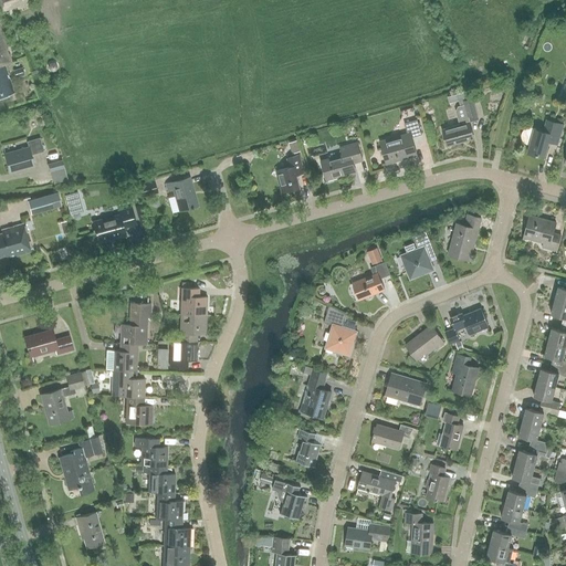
[(0,0),(0,6),(1,11),(32,1),(31,0),(0,0)]
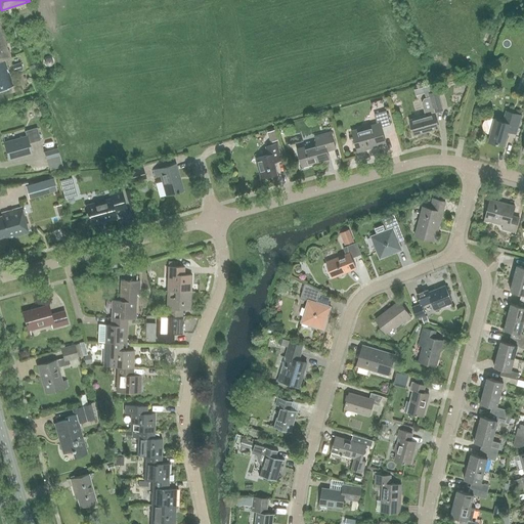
[(0,91),(13,87),(4,60),(11,58),(0,26),(0,91)]
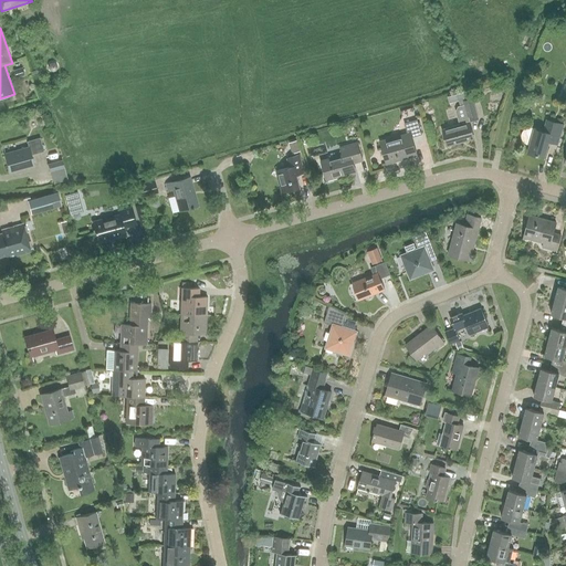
[(22,67),(13,70),(16,77),(24,75),(22,67)]
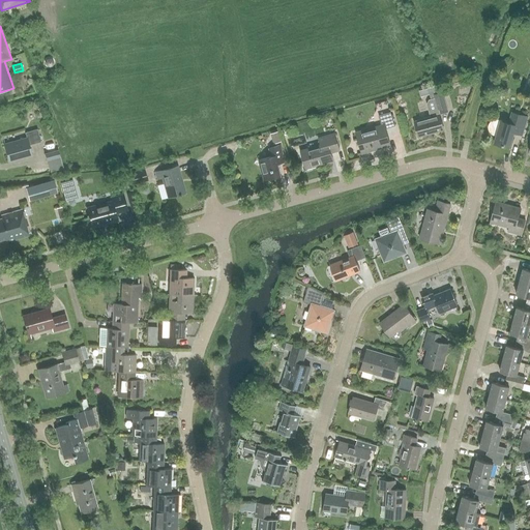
[(427,105),(430,118),(415,122),(419,138),(443,131),(439,115),(448,112),(443,93),(434,95),(435,98),(429,100),(427,105)]
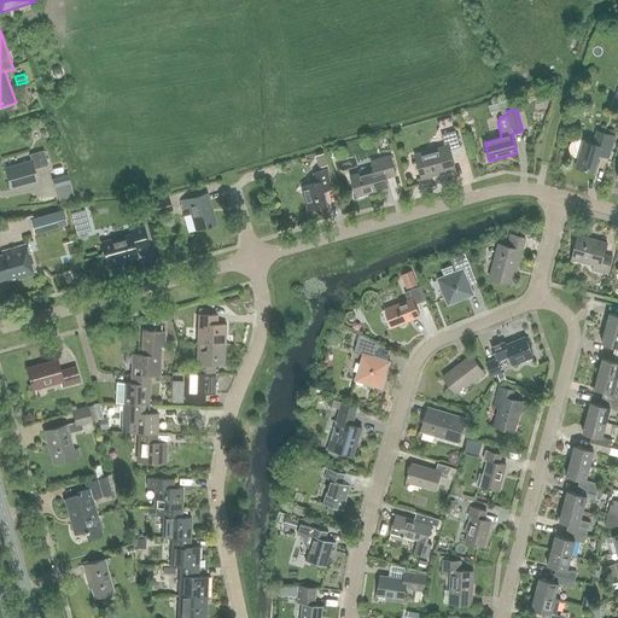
[(449,152),(460,149),(455,132),(442,135),(445,147),(415,156),(421,180),(455,170),(449,152)]
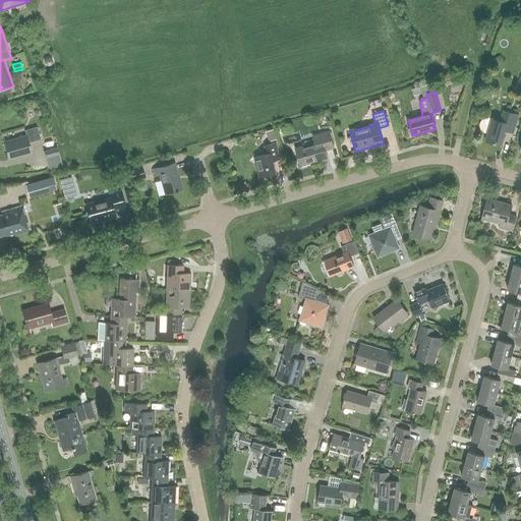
[(500,122),(491,119),(491,120),(489,119),(488,119),(486,119),(485,120),(484,120),(483,121),(482,122),(481,123),(481,125),(481,126),(481,128),(481,129),(482,130),(483,131),(485,132),(486,132),(487,132),(485,141),(501,146),(505,131),(513,133),(518,115),(503,111),(500,122)]
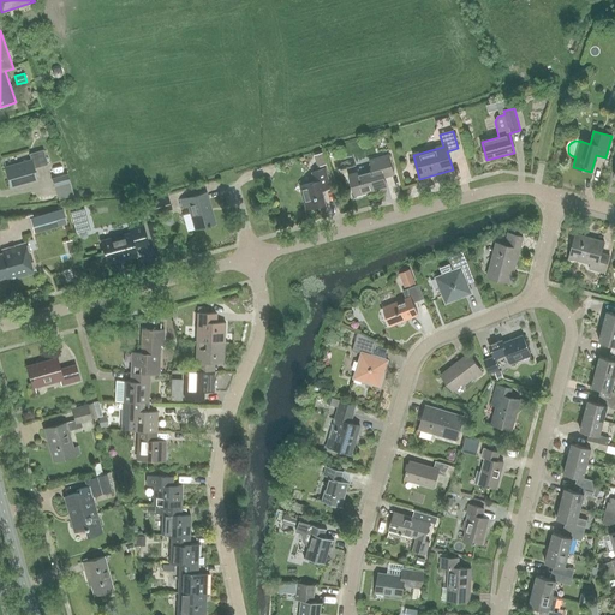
[(34,169),(48,166),(43,150),(29,155),(30,161),(5,168),(11,189),(37,181),(34,169)]
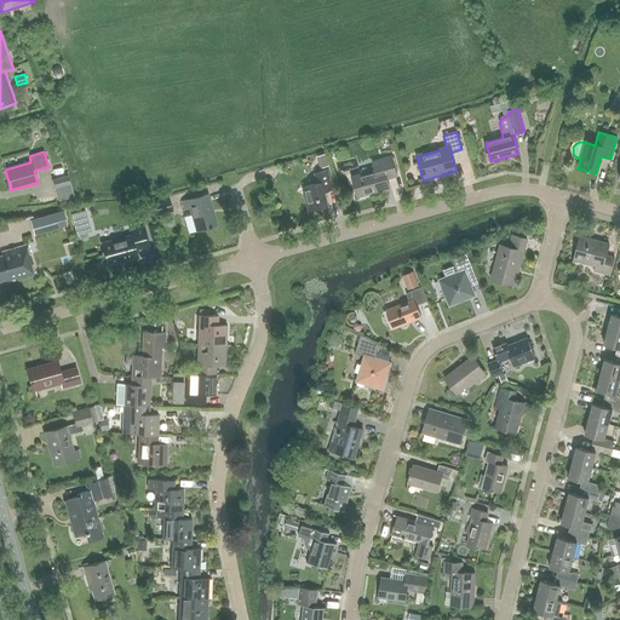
[(321,168),(328,166),(325,155),(317,158),(321,168)]
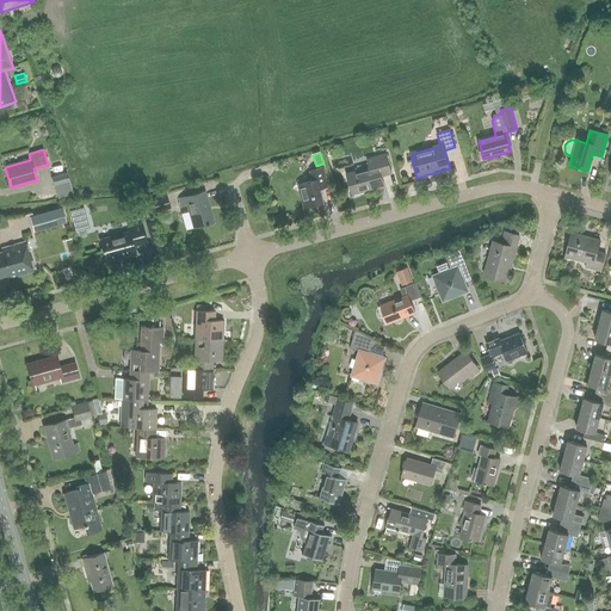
[(382,177),(392,174),(387,155),(366,161),(369,168),(346,174),(352,196),(384,186),(382,177)]
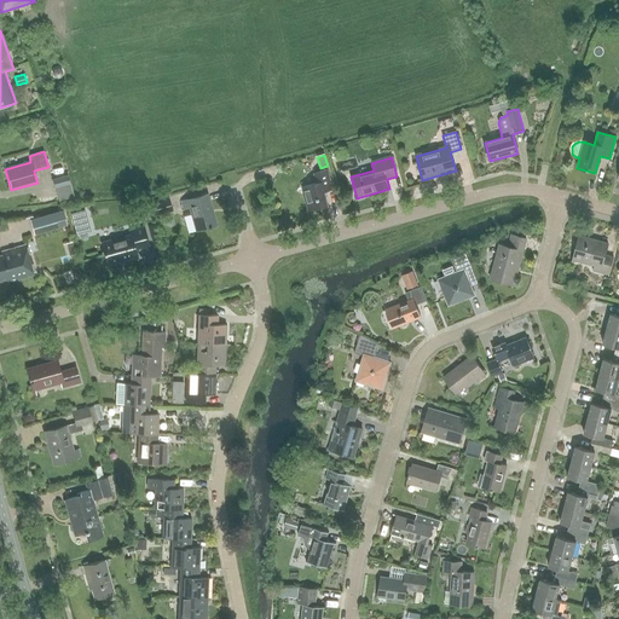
[(324,192),(333,190),(327,171),(313,174),(316,184),(302,189),(310,212),(328,206),(324,192)]
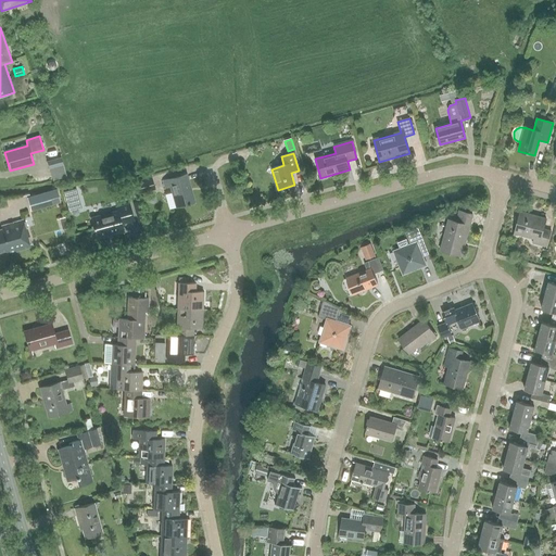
[(48,168),(63,164),(61,156),(46,161),(48,168)]
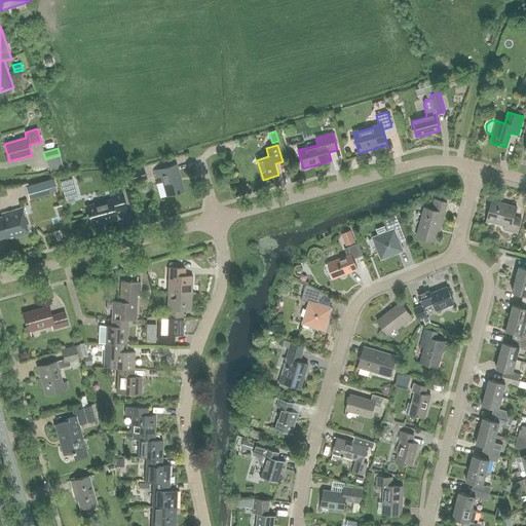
[(132,183),(146,179),(143,165),(128,170),(132,183)]
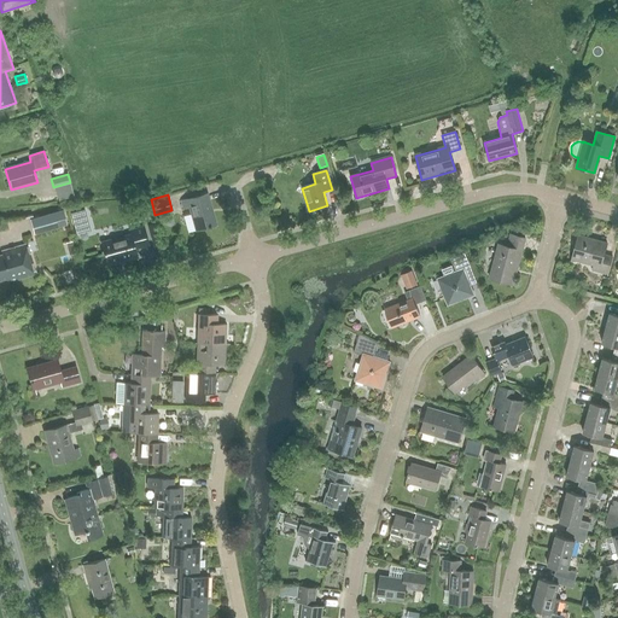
[(211,227),(216,226),(207,194),(181,202),(184,210),(188,208),(196,232),(208,228),(211,228),(211,227)]
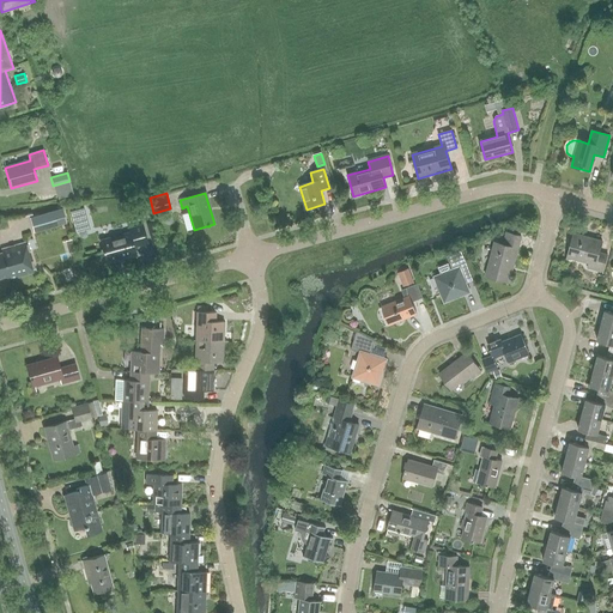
[(62,207),(29,217),(34,232),(67,223),(62,207)]
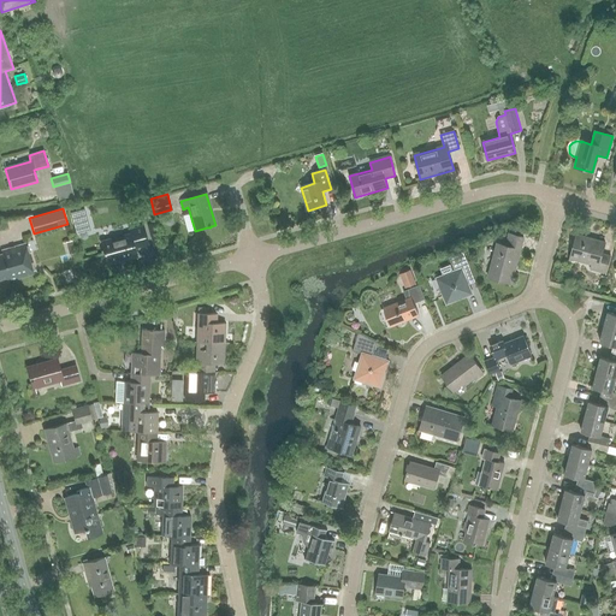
[(106,265),(136,256),(134,247),(148,243),(143,225),(129,230),(129,234),(100,242),(106,265)]
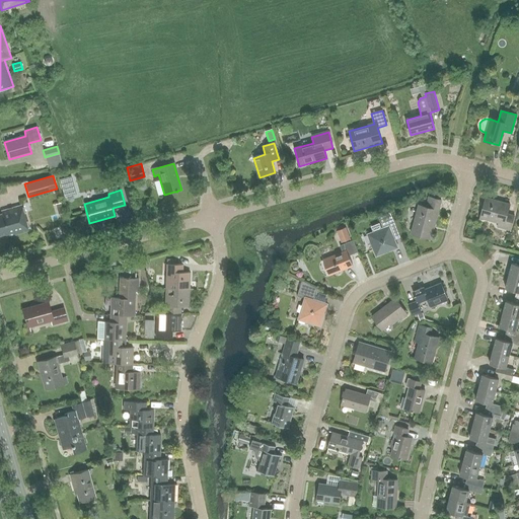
[(428,197),(426,206),(419,204),(411,234),(432,240),(442,200),(428,197)]
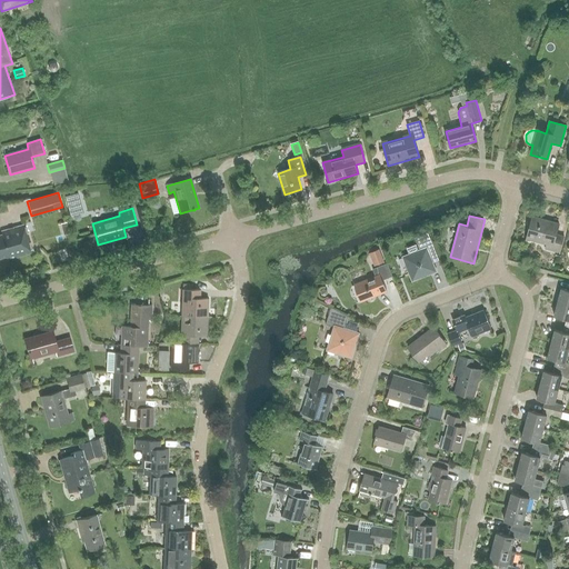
[(532,217),(526,239),(546,245),(545,249),(559,252),(563,237),(556,235),(559,225),(532,217)]
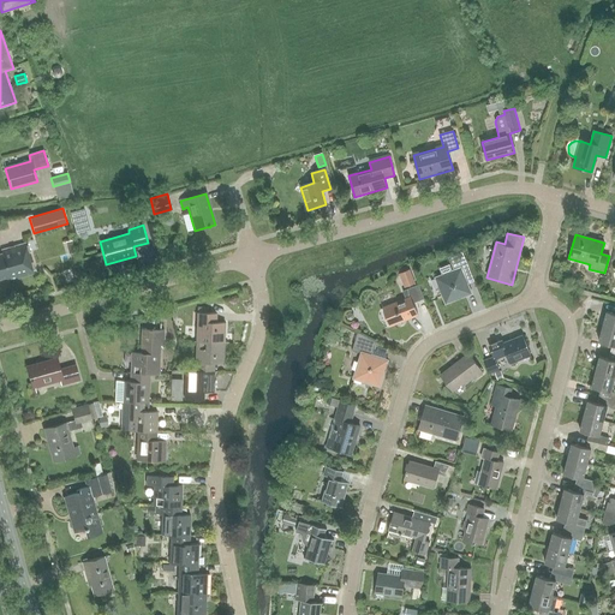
[(6,282),(35,274),(29,252),(28,254),(25,244),(1,251),(3,255),(0,255),(0,279),(5,278),(6,282)]
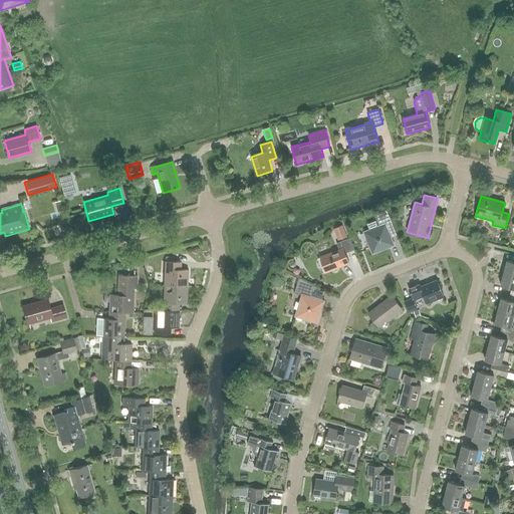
[(381,218),(383,224),(362,233),(370,254),(393,246),(388,233),(394,230),(389,216),(381,218)]
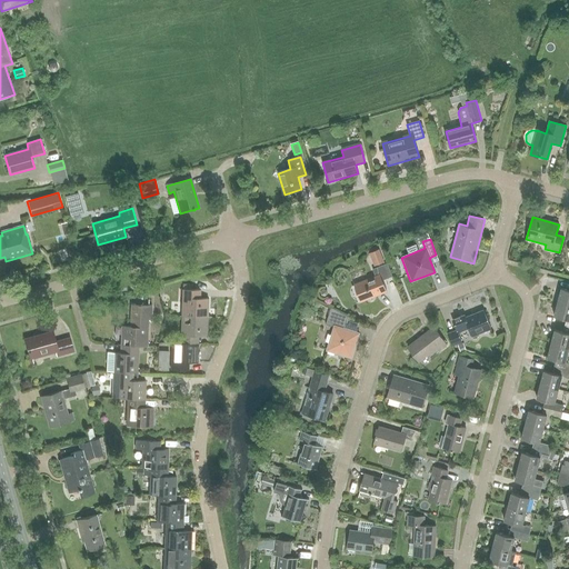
[(379,250),(369,253),(375,267),(383,262),(379,250)]
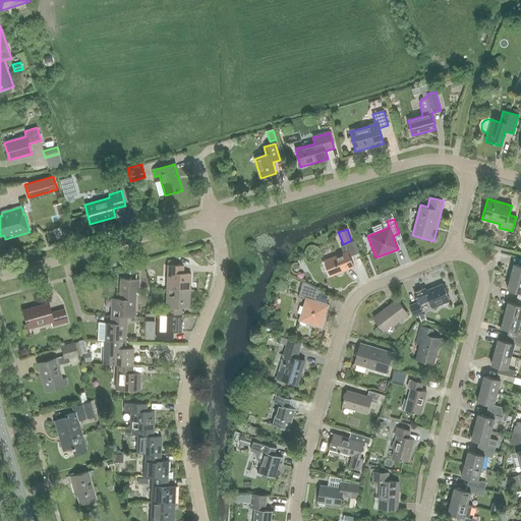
[(359,253),(354,242),(342,247),(344,253),(325,262),(331,277),(352,268),(348,257),(359,253)]
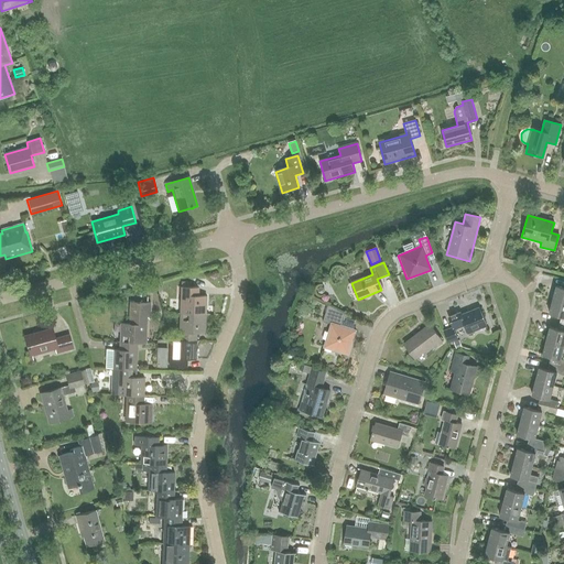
[(181,314),(205,315),(206,296),(198,295),(198,288),(182,286),(181,314)]
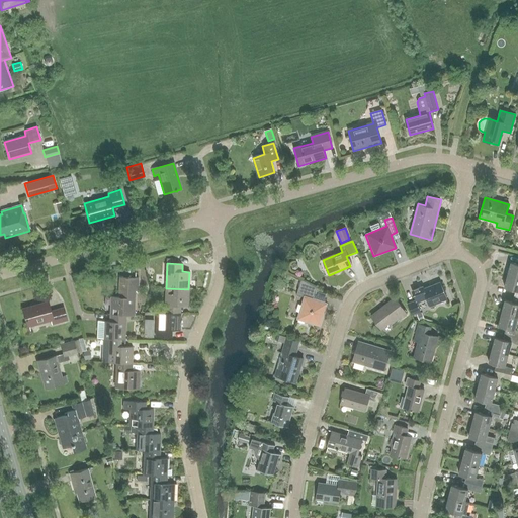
[(507,275),(517,277),(517,264),(511,263),(507,275)]
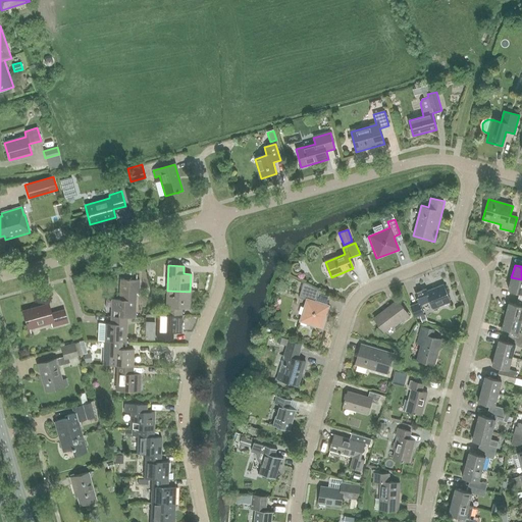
[(521,279),(511,277),(508,291),(519,294),(518,299),(521,300),(521,279)]
